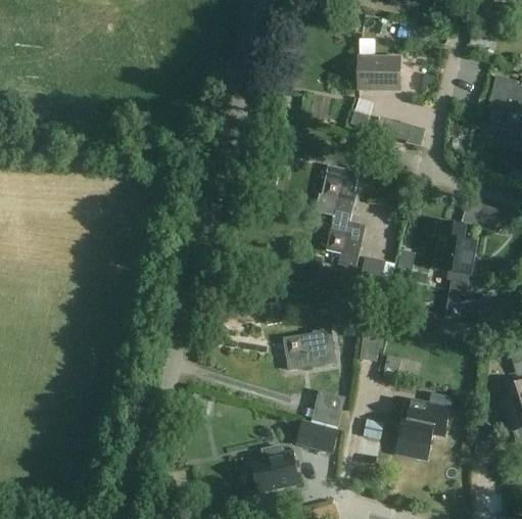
[(400,90),(401,55),(358,55),(358,90),(400,90)]
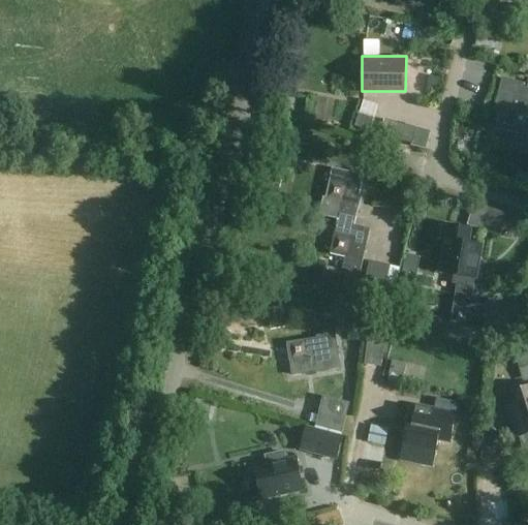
[(440,87),(443,76),(427,72),(425,84),(440,87)]
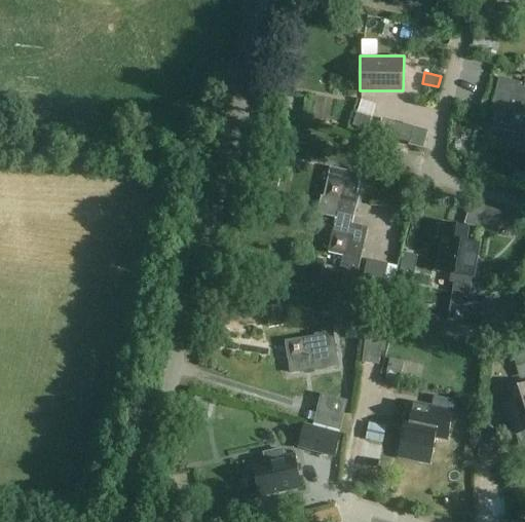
[(496,95),(487,133),(520,140),(524,115),(524,86),(519,85),(515,84),(516,81),(498,77),(494,94),(496,95)]
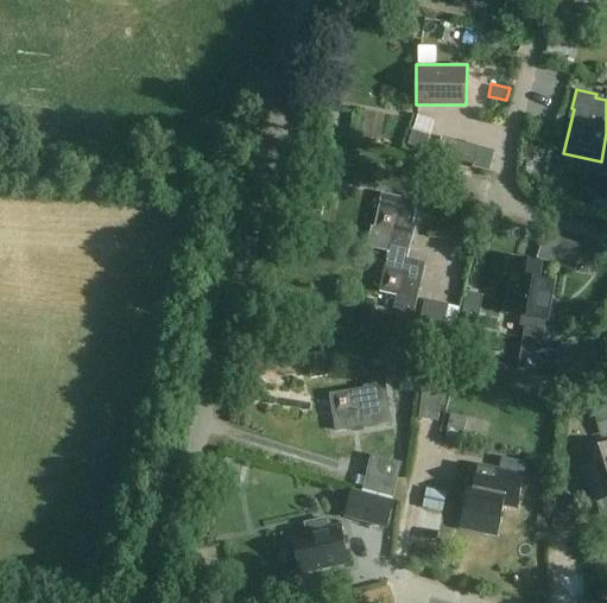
[(424,148),(429,133),(412,127),(406,143),(424,148)]
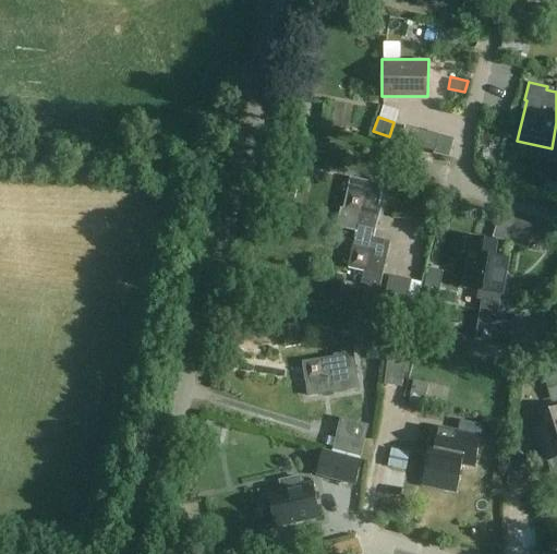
[(445,154),(450,135),(418,127),(413,144),(435,149),(435,152),(445,154)]
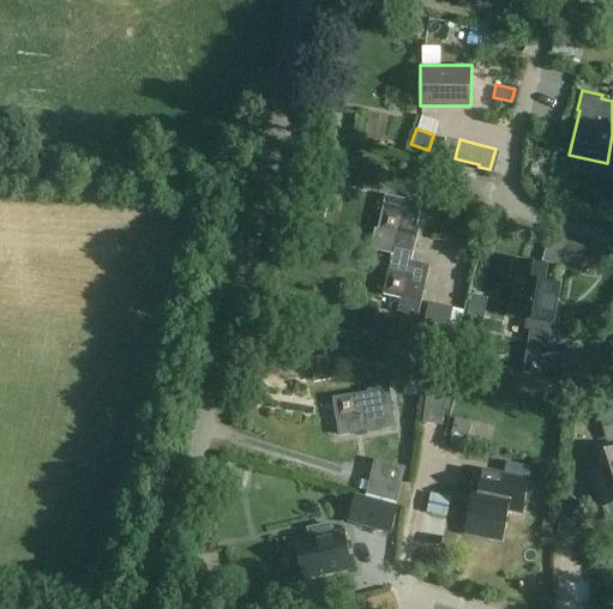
[(402,246),(413,249),(416,236),(412,235),(420,202),(385,193),(377,229),(394,233),(390,245),(394,246),(396,240),(401,242),(402,246)]
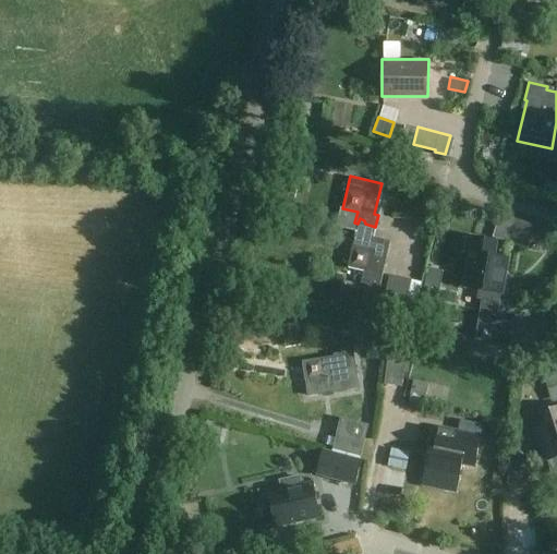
[(488,233),(505,239),(512,216),(496,211),(488,233)]
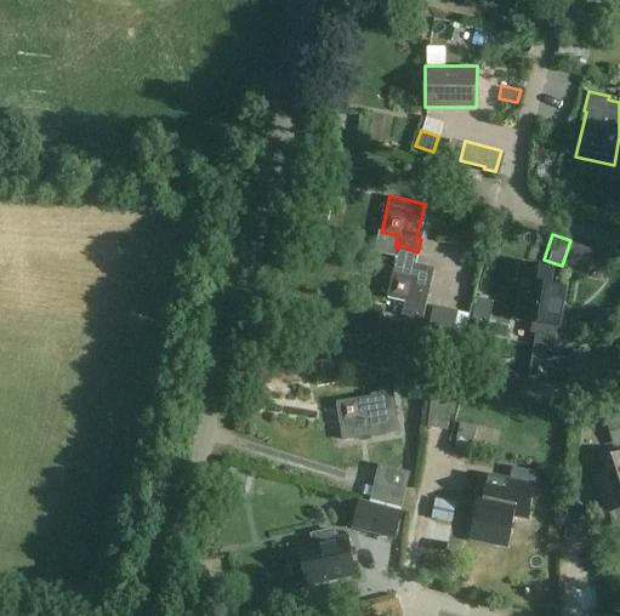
[(415,264),(417,252),(407,249),(405,245),(400,243),(398,249),(394,247),(392,260),(394,262),(387,295),(404,300),(400,312),(419,315),(431,268),(415,264)]
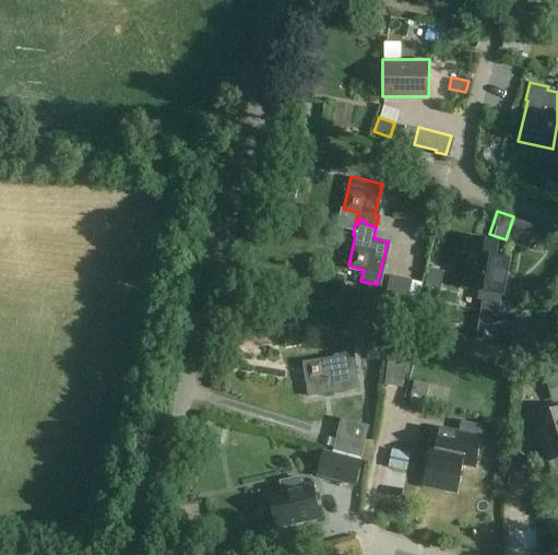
[(490,302),(500,303),(502,291),(499,291),(505,259),(491,257),(495,238),(475,236),(467,286),(482,288),(481,300),(486,300),(486,297),(491,297),(490,302)]
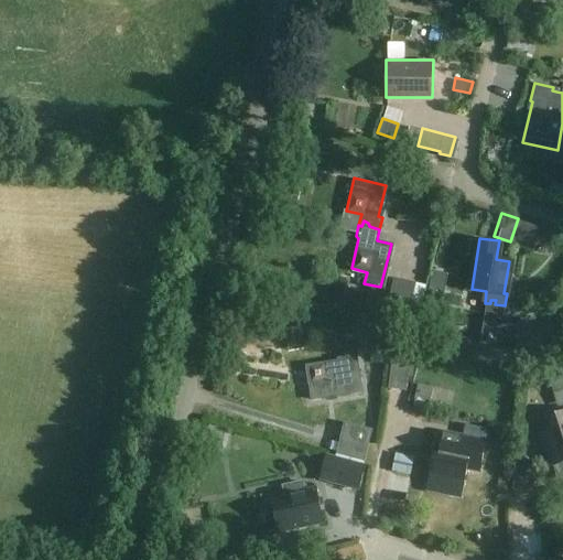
[(428,283),(425,300),(441,302),(443,286),(428,283)]
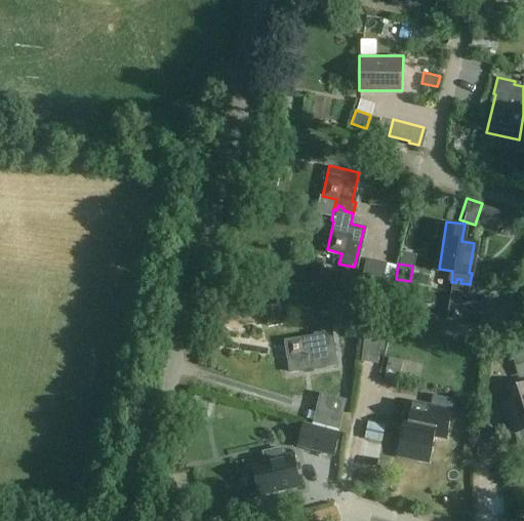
[(468,294),(470,284),(460,283),(461,279),(456,279),(456,282),(451,282),(449,291),(451,291),(446,321),(478,326),(483,296),(468,294)]
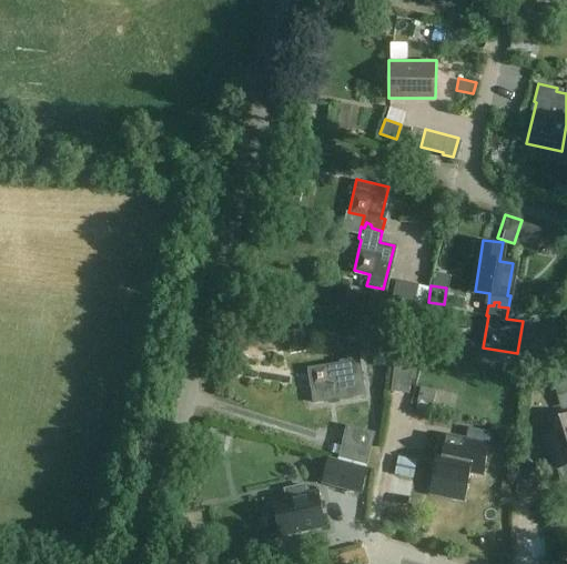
[(402,304),(398,320),(411,323),(414,306),(402,304)]
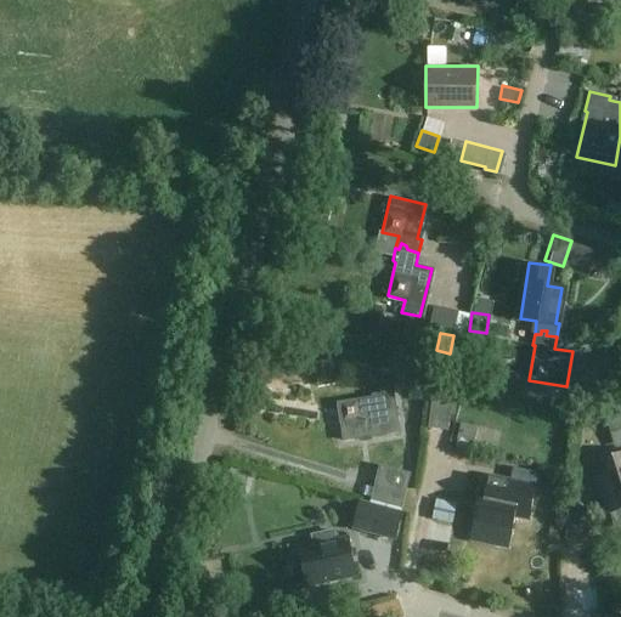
[(410,372),(407,388),(423,390),(424,374),(410,372)]
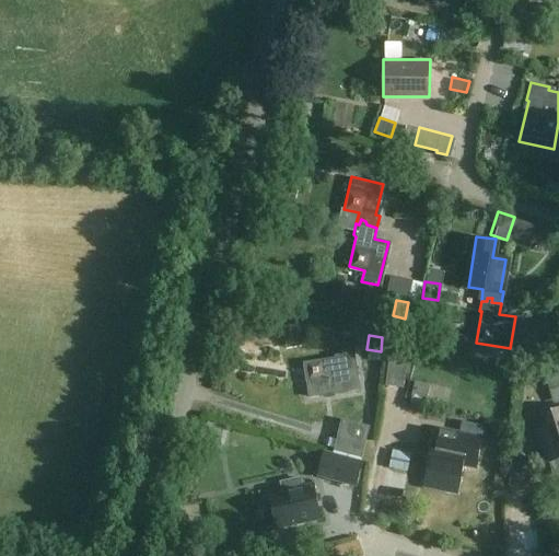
[(412,343),(391,339),(385,383),(403,385),(404,371),(409,372),(412,343)]
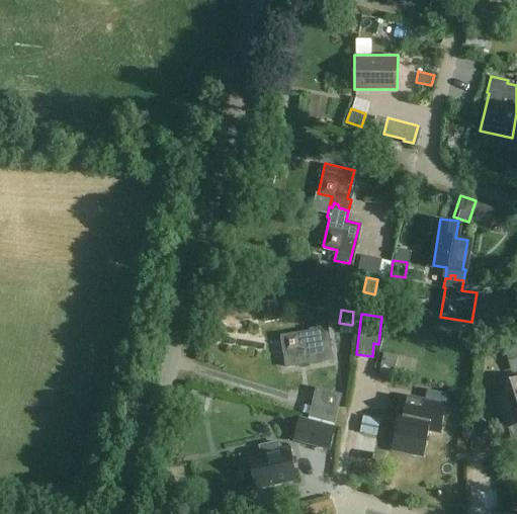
[(323,343),(320,328),(279,334),(284,365),(333,357),(331,342),(323,343)]
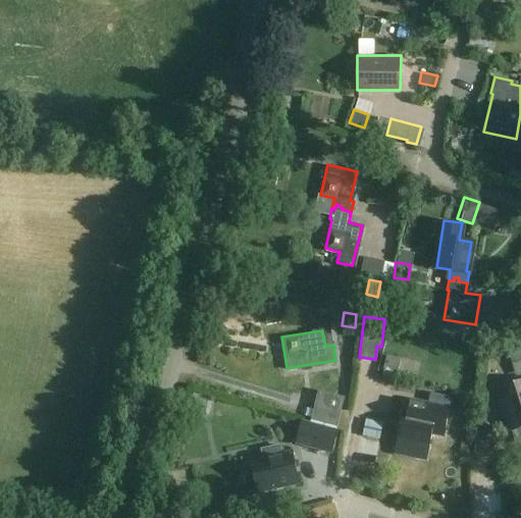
[(385,355),(382,368),(397,371),(400,358),(385,355)]
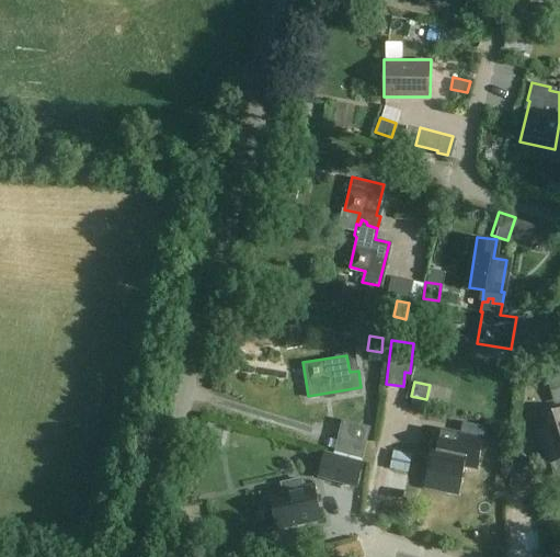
[(559,407),(544,413),(547,423),(537,427),(548,463),(559,458),(559,407)]
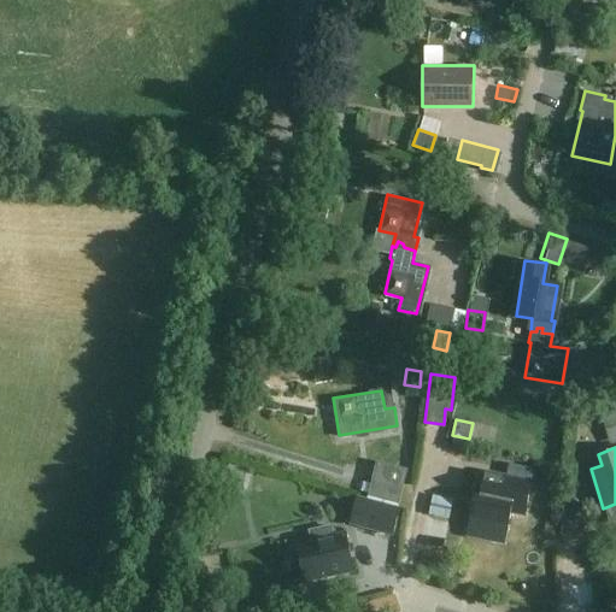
[(368,494),(398,501),(408,468),(376,459),(368,494)]
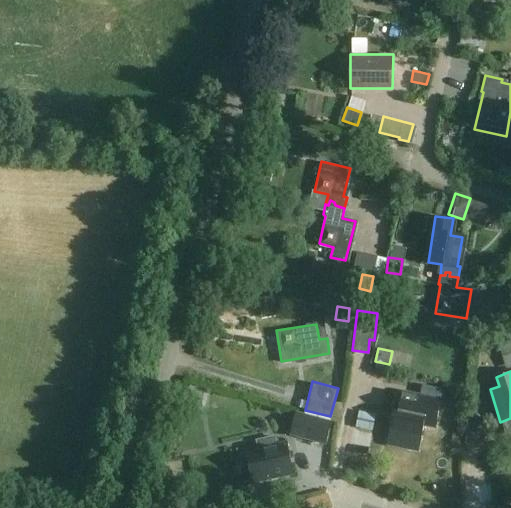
[(395,402),(389,431),(419,437),(420,431),(421,425),(433,427),(439,400),(404,393),(402,404),(395,402)]
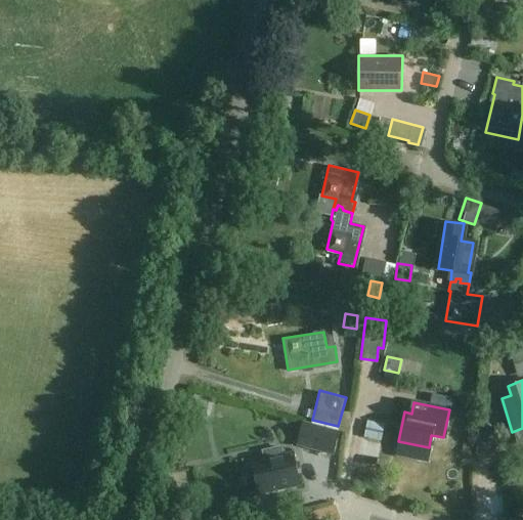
[(305,420),(299,442),(333,451),(339,429),(305,420)]
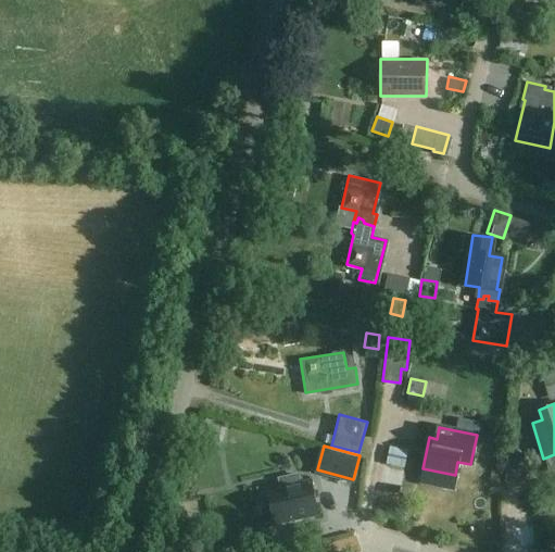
[(299,481),(297,472),(278,476),(279,485),(266,488),(274,521),(317,512),(311,478),(299,481)]
